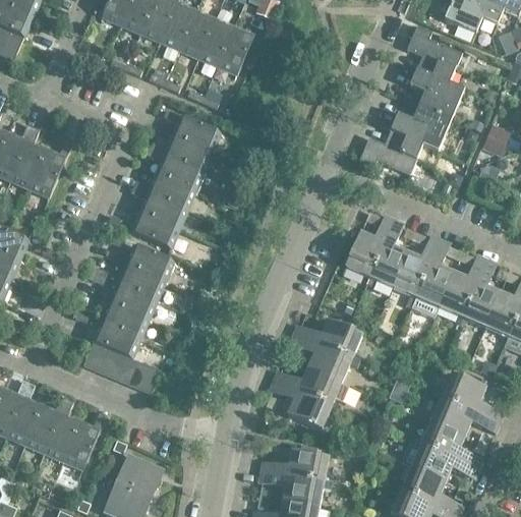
[(0,0),(0,4),(32,17),(39,0),(0,0)]
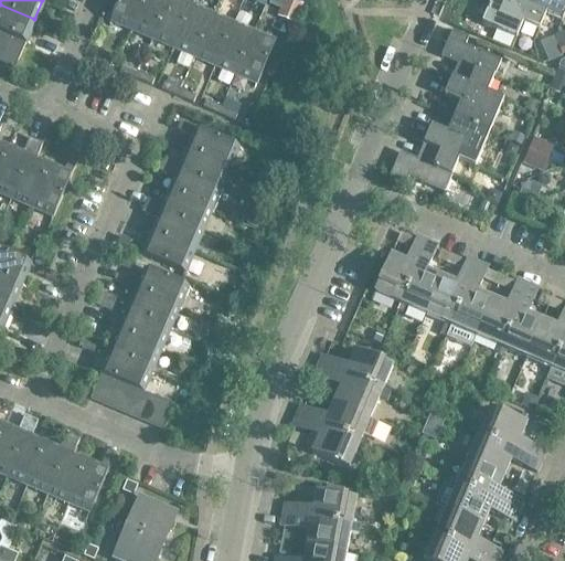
[(117,0),(110,18),(131,27),(141,0),(117,0)]
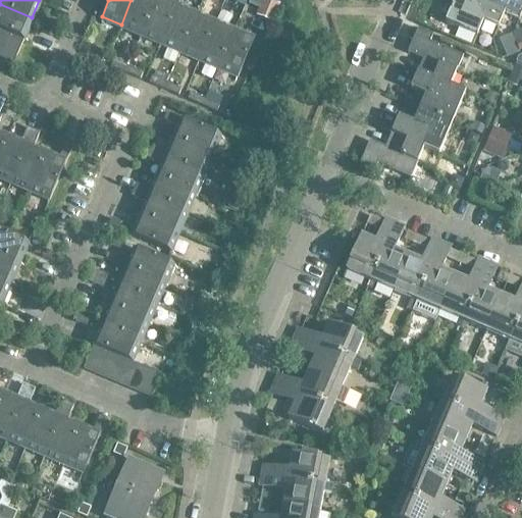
[(131,0),(121,24),(141,33),(154,0),(131,0)]
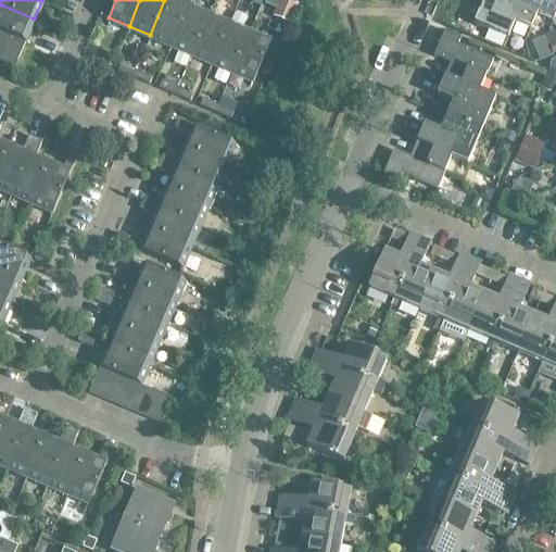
[(164,0),(150,35),(171,44),(188,2),(182,0),(164,0)]
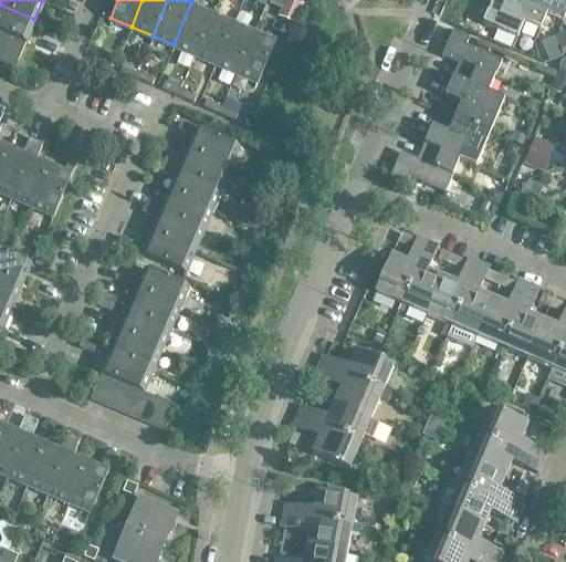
[(284,0),(279,14),(294,21),(302,2),(296,0),(284,0)]
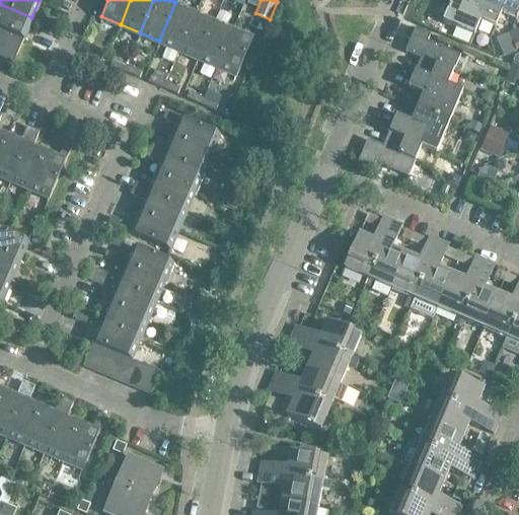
[(450,0),(442,20),(473,33),(479,18),(463,11),(467,0),(450,0)]
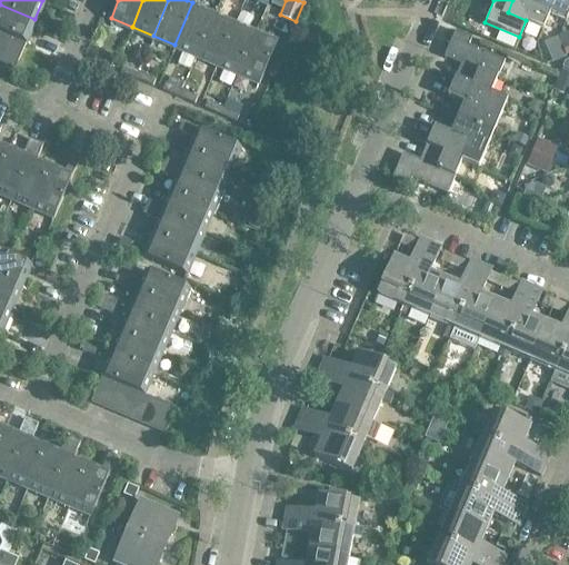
[(512,0),(508,12),(526,20),(542,28),(549,11),(531,3),(532,0),(512,0)]
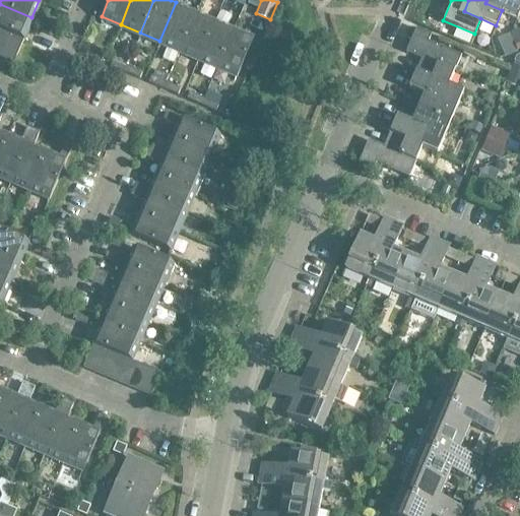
[(486,0),(485,3),(502,10),(517,16),(519,8),(519,0),(486,0)]
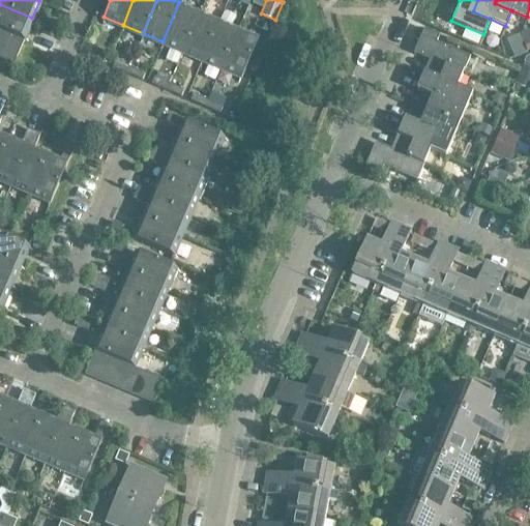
[(163,41),(182,51),(199,11),(179,2),(163,41)]
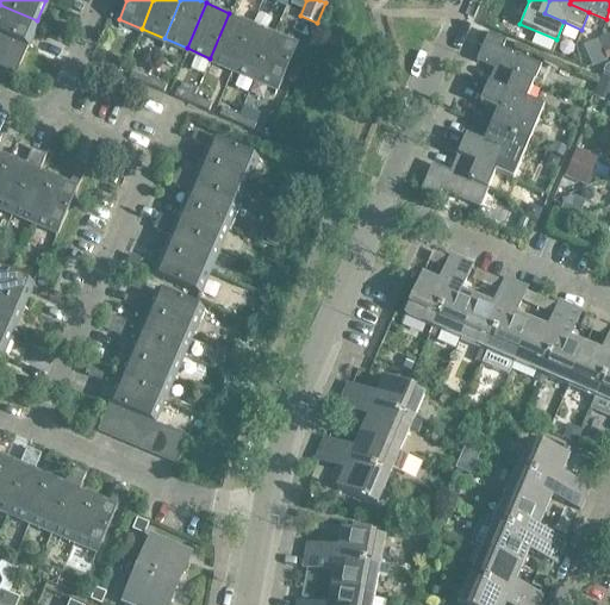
[(0,31),(1,32),(14,38),(27,44),(37,20),(0,5),(0,31)]
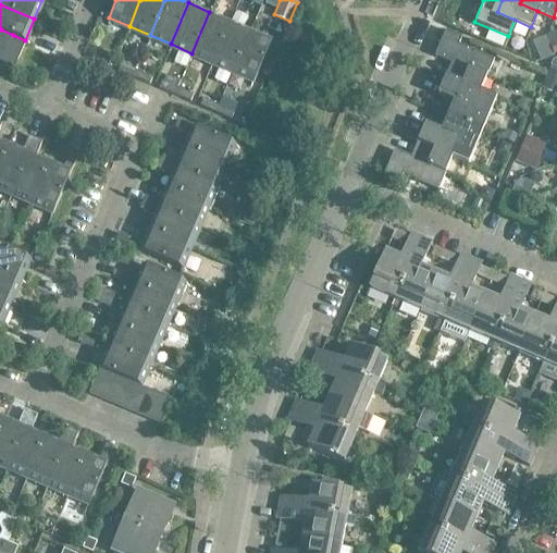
[(454,10),(449,20),(459,24),(463,14),(454,10)]
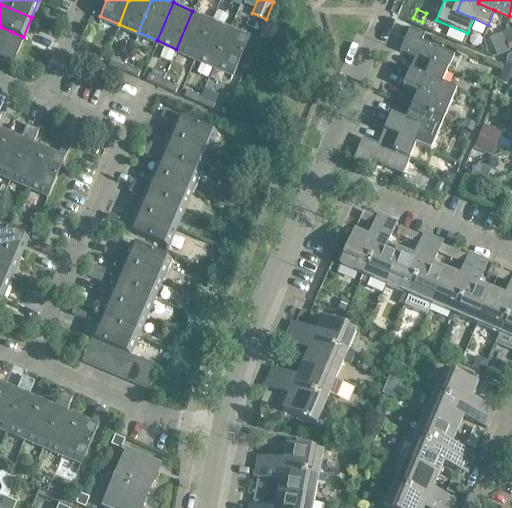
[(192,11),(176,49),(195,57),(211,19),(192,11)]
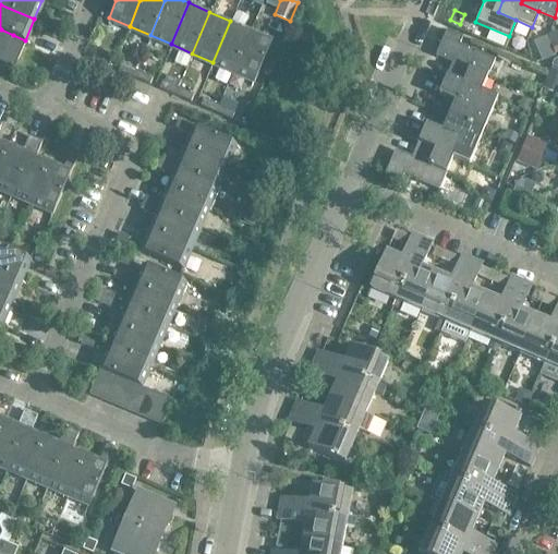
[(62,31),(64,24),(48,17),(46,24),(62,31)]
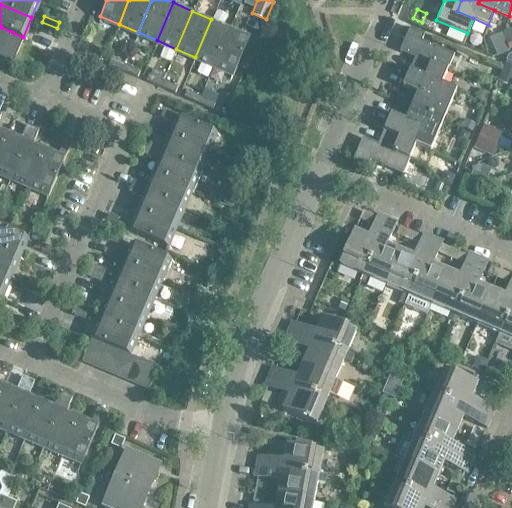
[(214,65),(230,27),(211,19),(195,57),(214,65)]
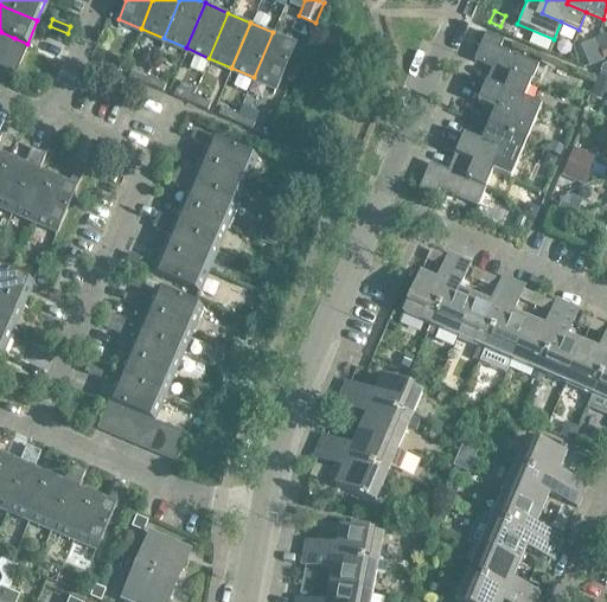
[(50,26),(46,33),(64,40),(68,33),(50,26)]
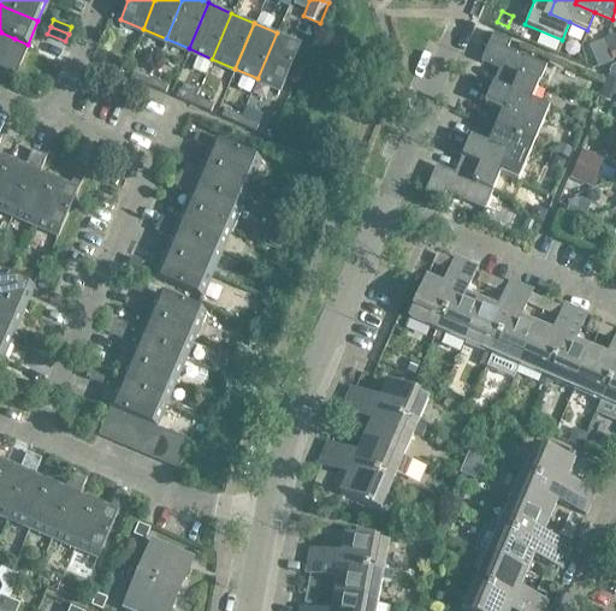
[(480,59),(498,66),(491,84),(510,93),(519,72),(538,81),(545,63),(507,47),(510,37),(492,30),(480,59)]
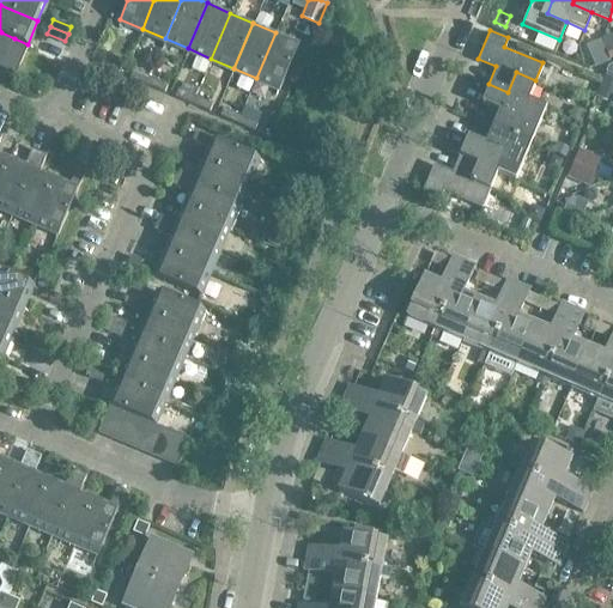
[(0,65),(2,66),(14,38),(1,32),(0,34),(0,65)]
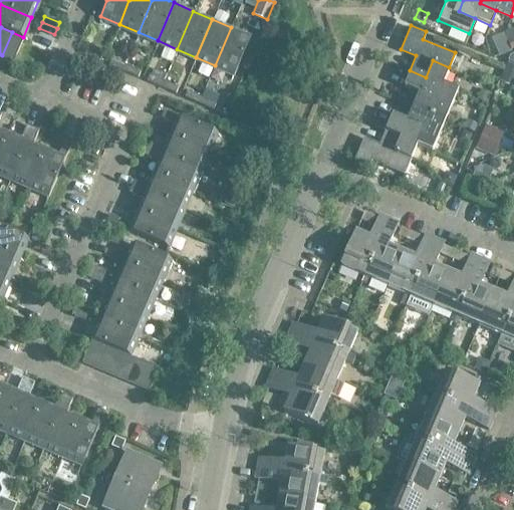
[(215,65),(234,73),(250,35),(231,27),(215,65)]
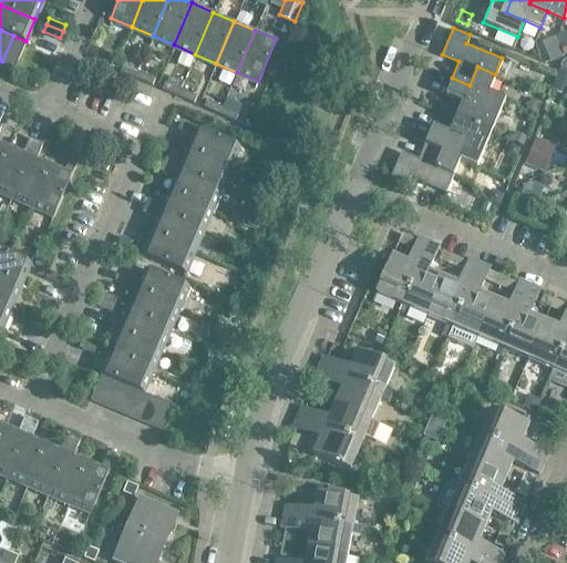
[(26,41),(13,36),(2,61),(14,67),(26,41)]
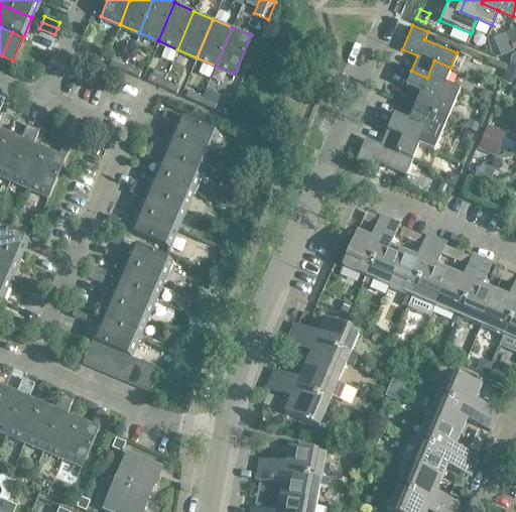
[(505,33),(495,38),(502,54),(512,49),(512,48),(508,39),(505,33)]
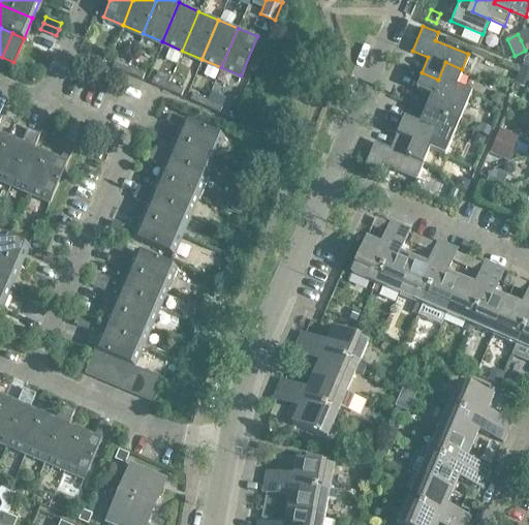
[(494,39),(490,49),(501,53),(498,41),(494,39)]
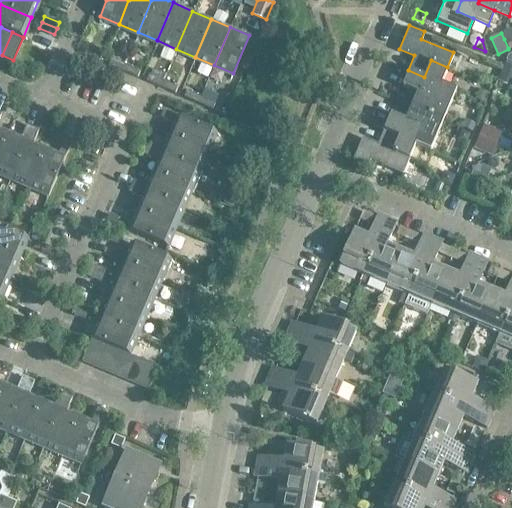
[(99,59),(101,52),(87,46),(84,52),(99,59)]
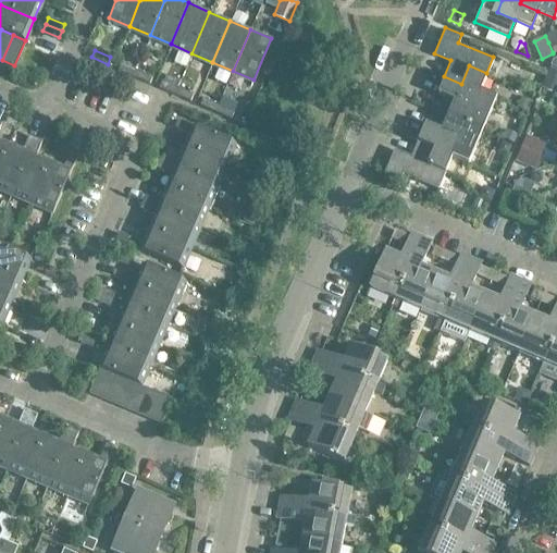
[(121,61),(118,69),(133,75),(136,68),(121,61)]
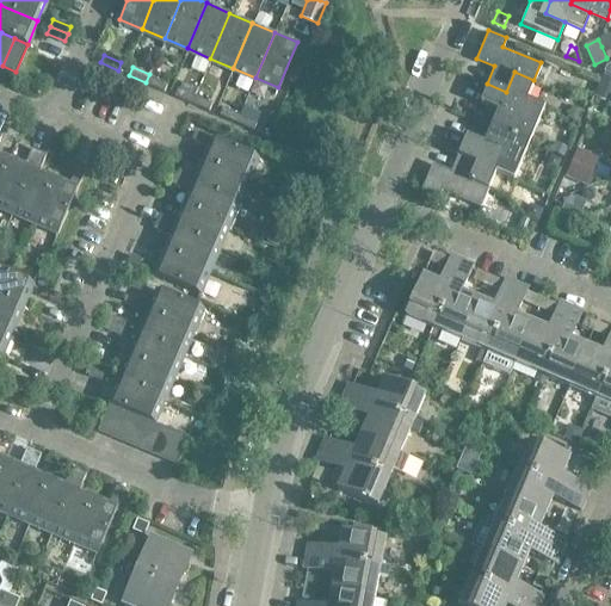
[(479,101),(497,109),(518,117),(526,98),(534,80),(514,72),(506,92),(487,84),(479,101)]
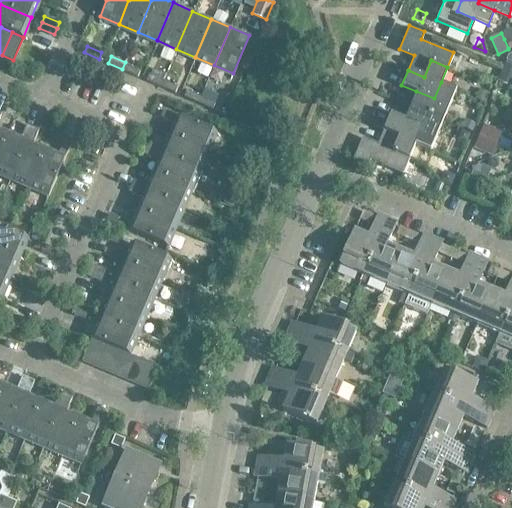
[(511,64),(505,61),(500,71),(511,75),(511,64)]
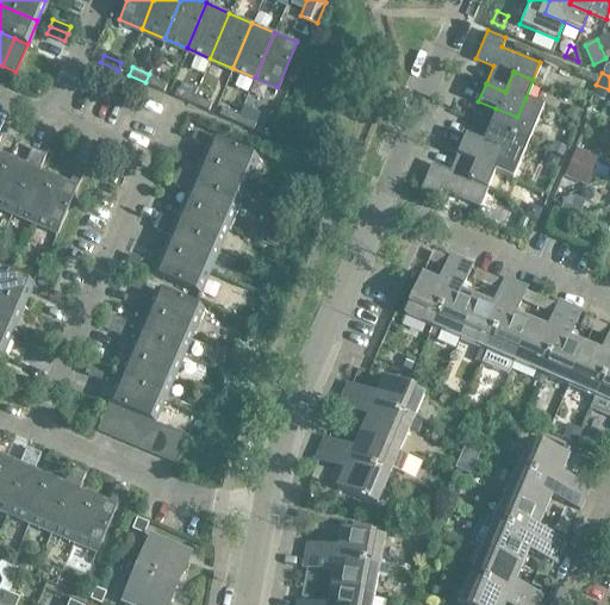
[(163,89),(167,81),(149,74),(145,82),(163,89)]
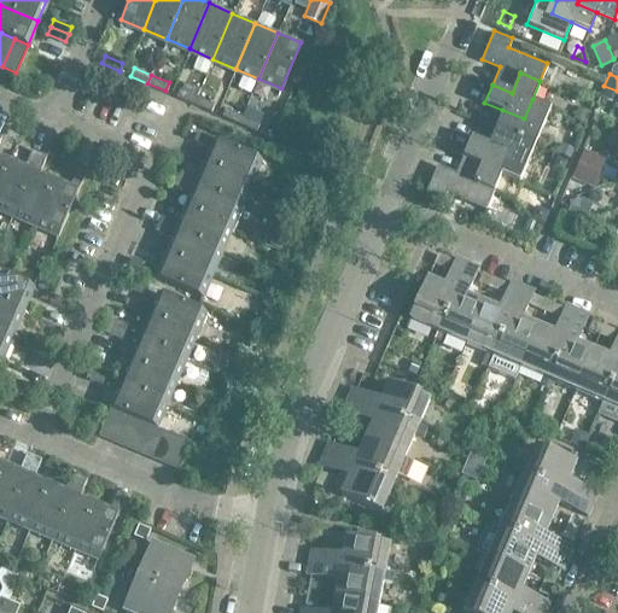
[(179,87),(175,95),(193,103),(197,94),(179,87)]
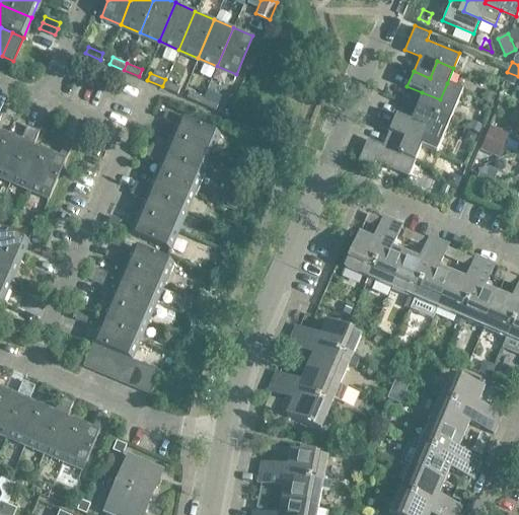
[(176,92),(179,85),(165,79),(162,86),(176,92)]
